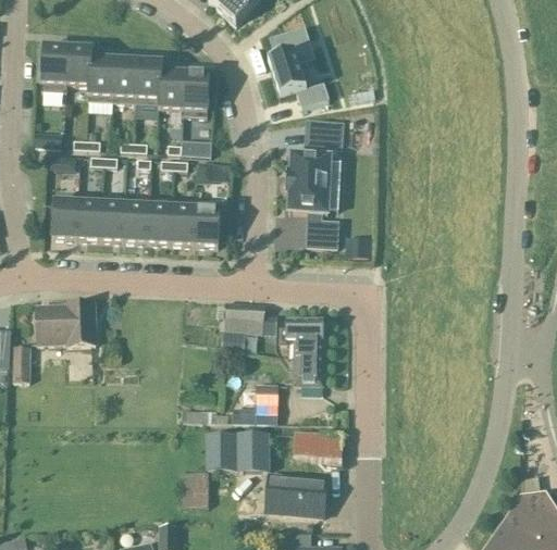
[(210,0),(236,24),(257,0),(210,0)]
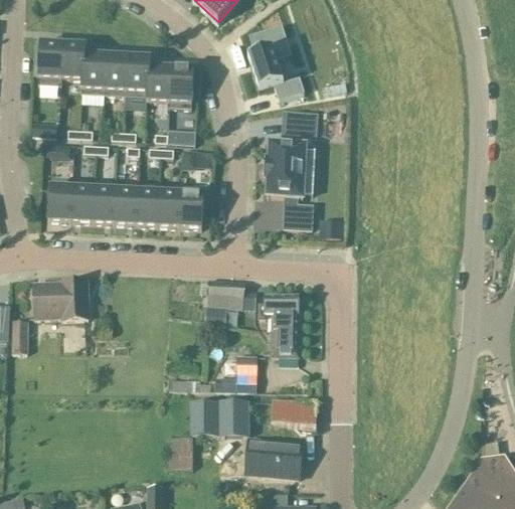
[(255,54),(248,56),(251,66),(260,92),(275,87),(280,101),(305,92),(300,76),(285,81),(277,60),(293,55),(283,24),(249,35),(255,54)]
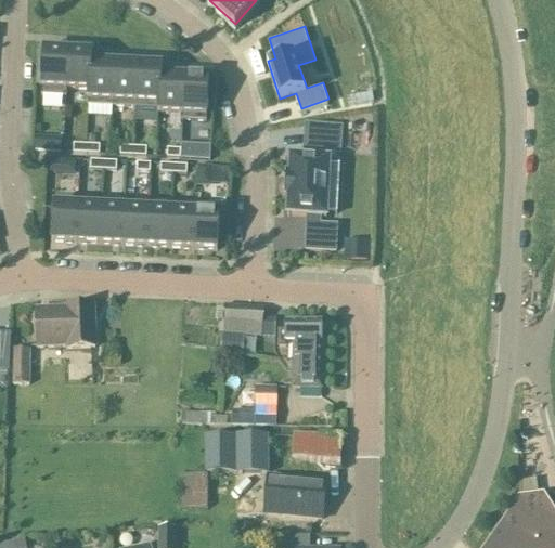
[(68,46),(46,44),(44,44),(42,90),(66,91),(67,64),(68,46)]
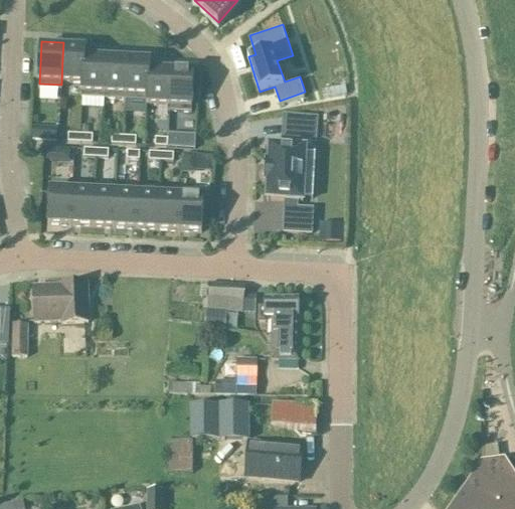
[(86,43),(64,42),(63,42),(62,59),(61,85),(62,85),(62,77),(82,78),(82,93),(84,58),(86,44),(86,43)]
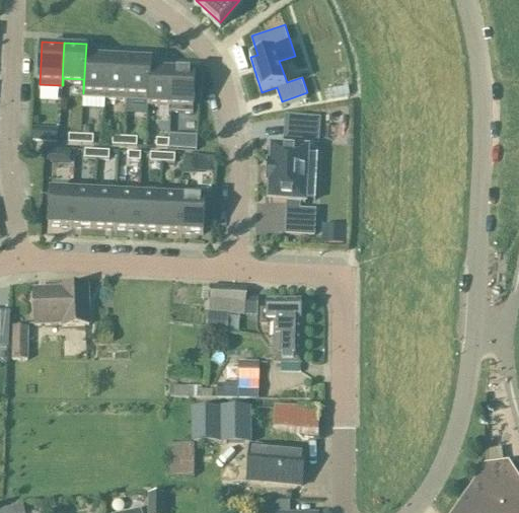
[(107,55),(87,53),(86,53),(87,45),(86,45),(85,59),(83,93),(105,94),(107,58),(107,55)]
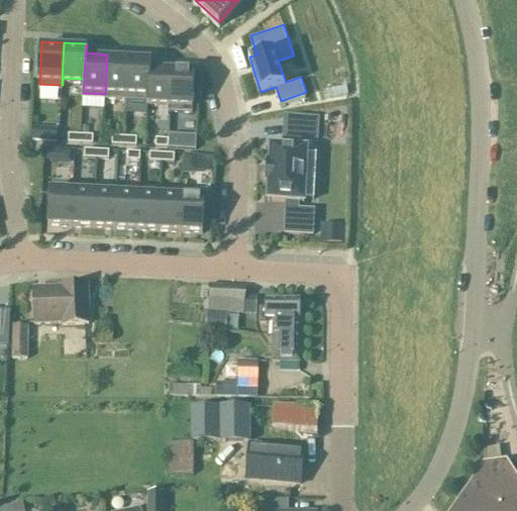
[(107,58),(105,94),(126,96),(128,58),(128,56),(107,55),(107,58)]
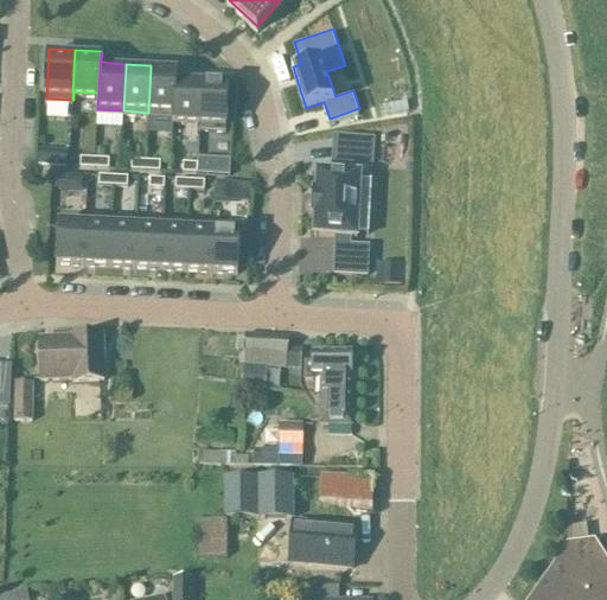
[(151,65),(148,113),(151,113),(174,114),(176,77),(178,77),(178,74),(178,68),(178,66),(177,66),(153,65),(151,65)]
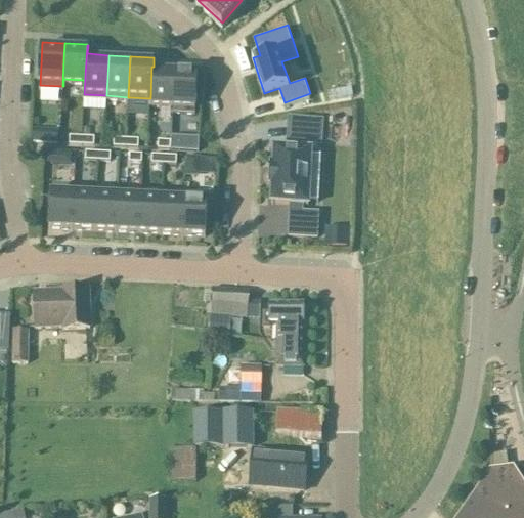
[(149,99),(149,102),(150,102),(172,103),(174,68),(154,67),(151,67),(150,98),(149,99)]
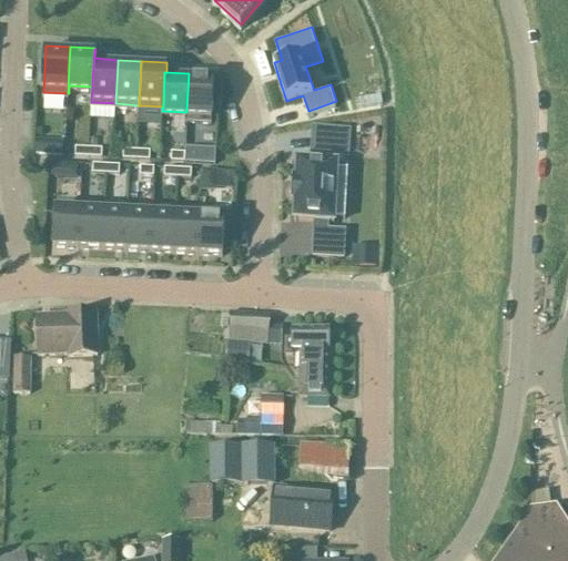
[(214,74),(191,73),(189,73),(186,112),(186,118),(212,119),(212,110),(214,74)]
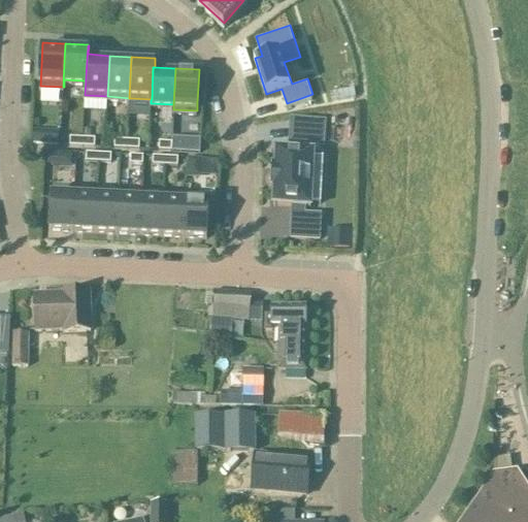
[(290,113),(288,139),(324,141),(326,116),(290,113)]
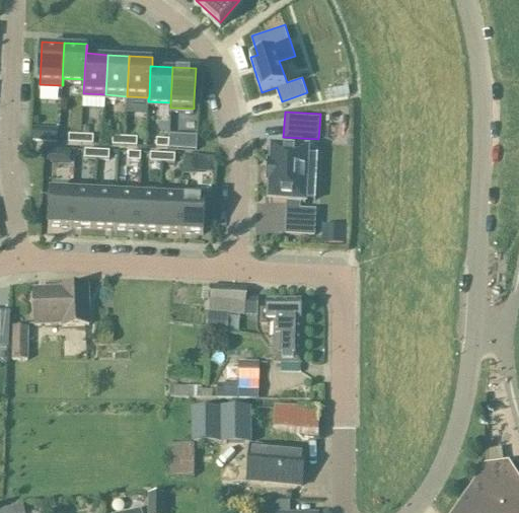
[(32,135),(45,136),(46,123),(33,122),(32,135)]
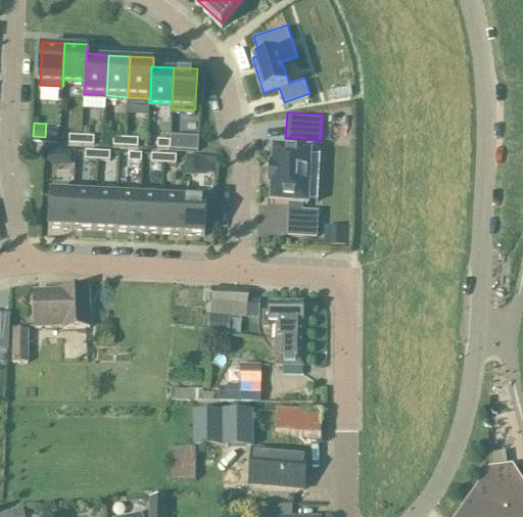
[(82,140),(82,132),(69,131),(69,139),(82,140)]
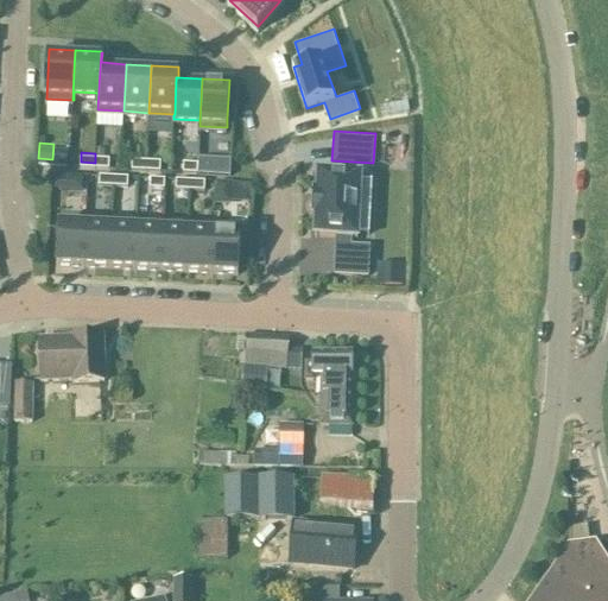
[(209,153),(198,152),(198,168),(208,169),(209,153)]
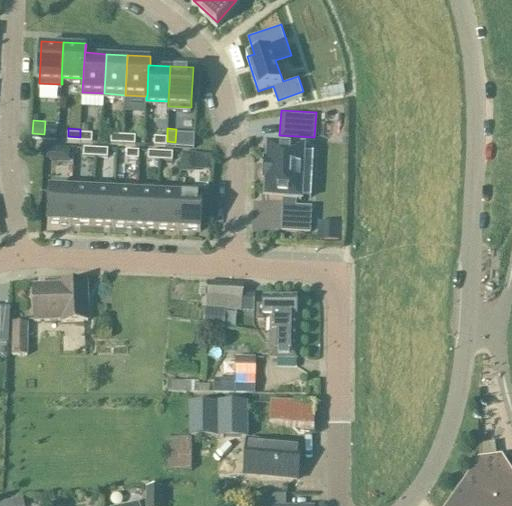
[(80,137),(92,137),(92,129),(80,129),(80,137)]
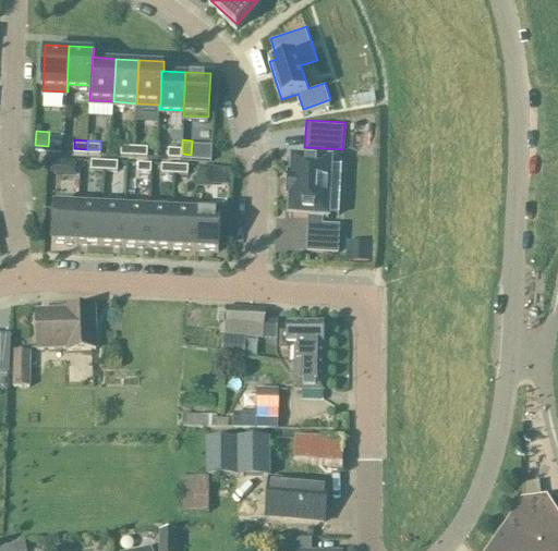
[(134,143),(121,142),(121,150),(133,151),(134,143)]
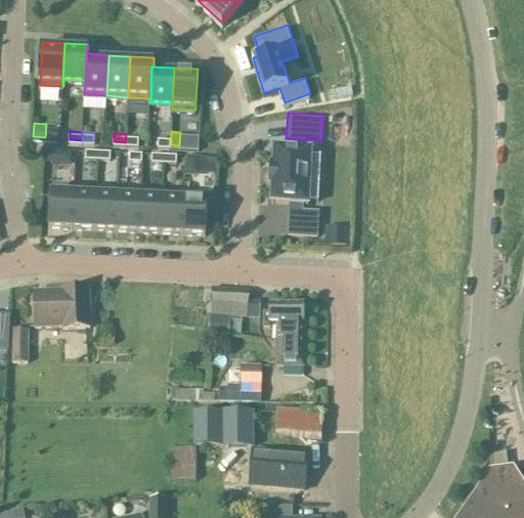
[(139,135),(126,134),(125,142),(138,143),(139,135)]
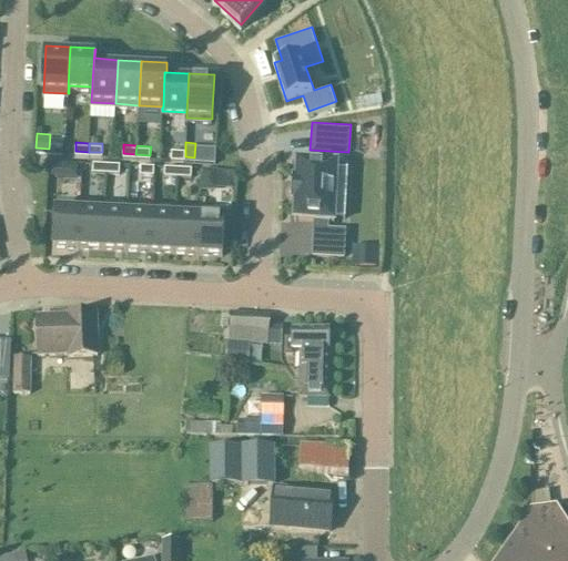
[(184,156),(184,148),(172,146),(171,156),(184,156)]
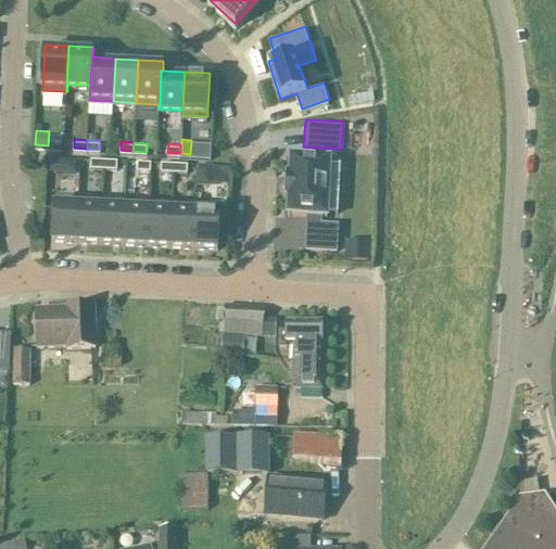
[(288,177),(288,188),(288,192),(290,192),(289,209),(288,209),(288,212),(290,212),(290,211),(308,212),(306,245),(337,247),(338,221),(320,220),(320,215),(320,213),(326,213),(327,214),(327,212),(327,208),(338,209),(341,161),(329,160),(330,157),(330,155),(328,155),(327,155),(320,155),(293,154),(293,153),(291,153),(291,155),(292,155),(291,171),(289,171),(289,177),(288,177)]
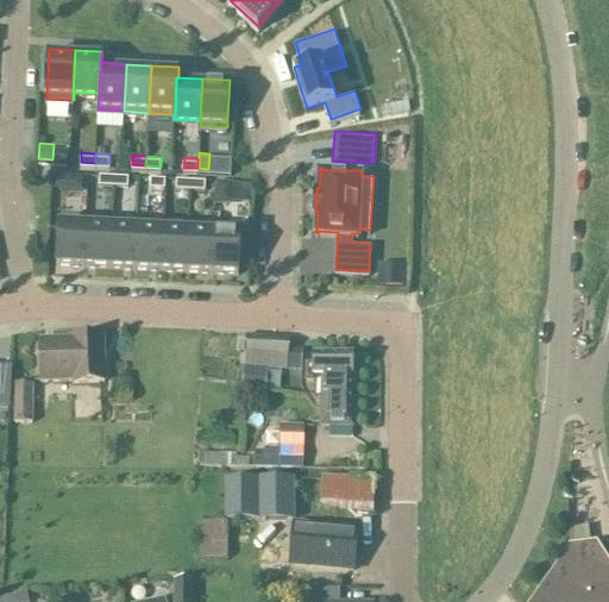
[(83,170),(57,169),(56,182),(82,185),(83,170)]
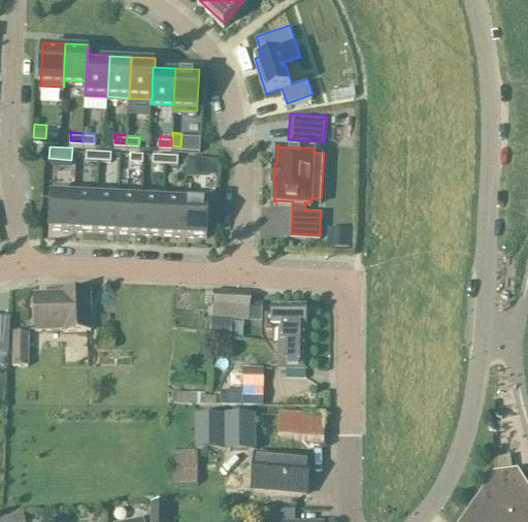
[(87,156),(99,157),(99,149),(87,148),(87,156)]
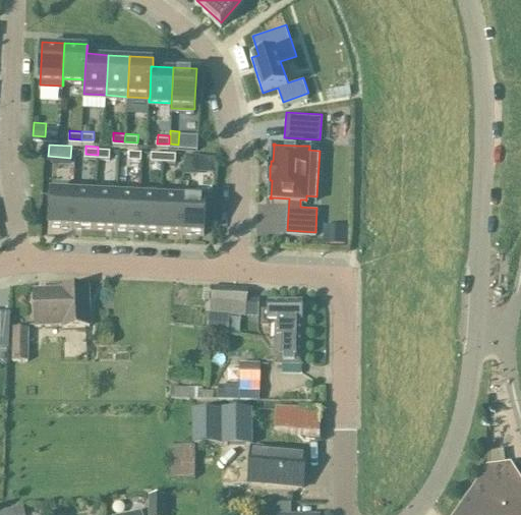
[(110,147),(98,147),(98,155),(110,156),(110,147)]
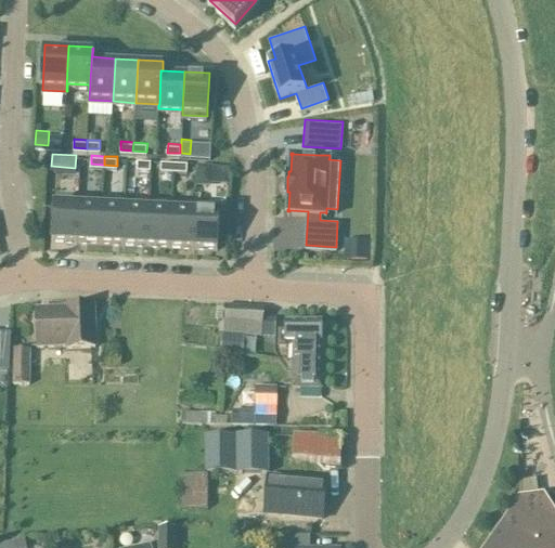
[(138,157),(138,166),(151,167),(151,158),(138,157)]
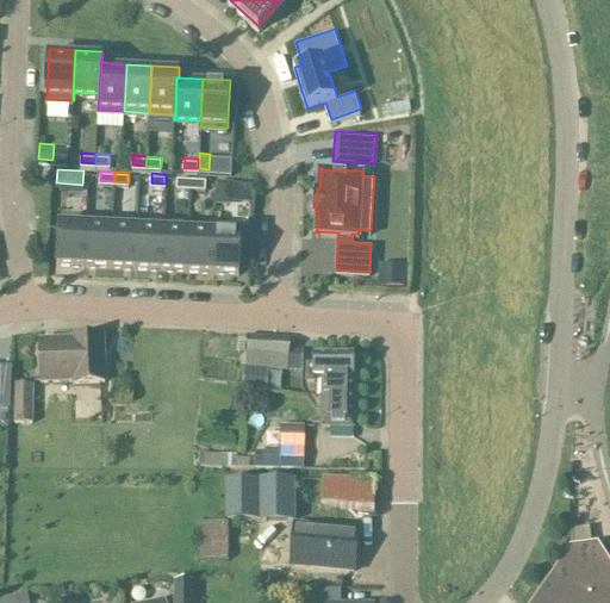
[(178,174),(176,185),(191,185),(192,175),(178,174)]
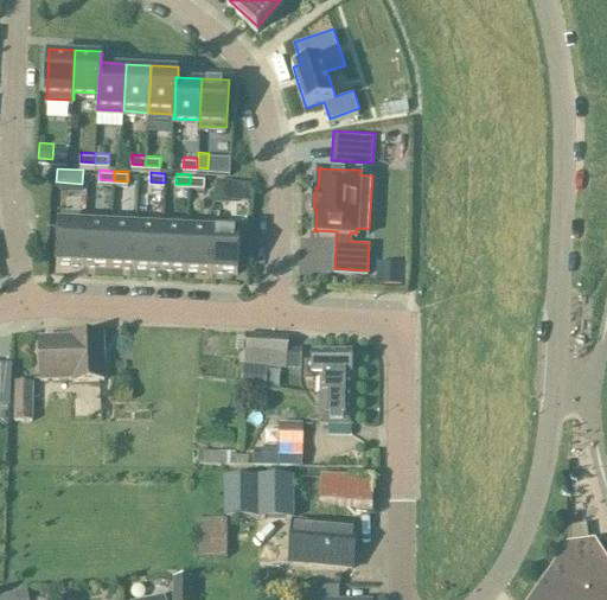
[(190,184),(204,185),(205,176),(191,174),(190,184)]
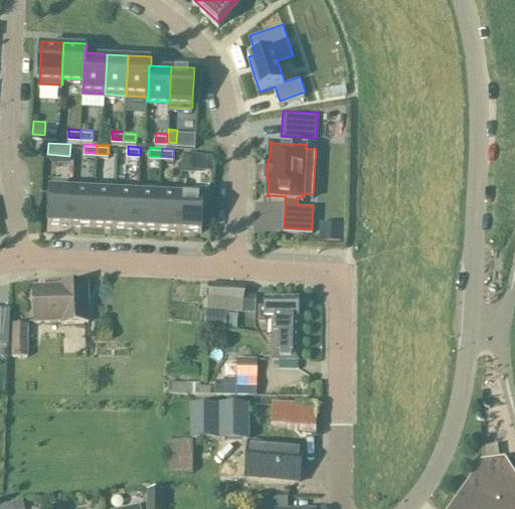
[(196,150),(185,150),(184,167),(192,167),(195,164),(196,150)]
